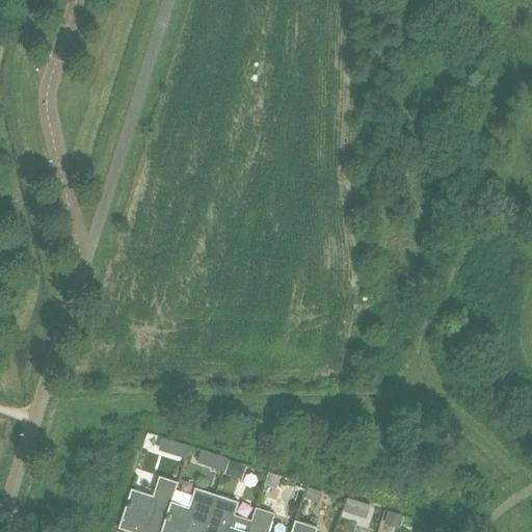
[(183,458),(187,447),(178,445),(174,455),(183,458)]
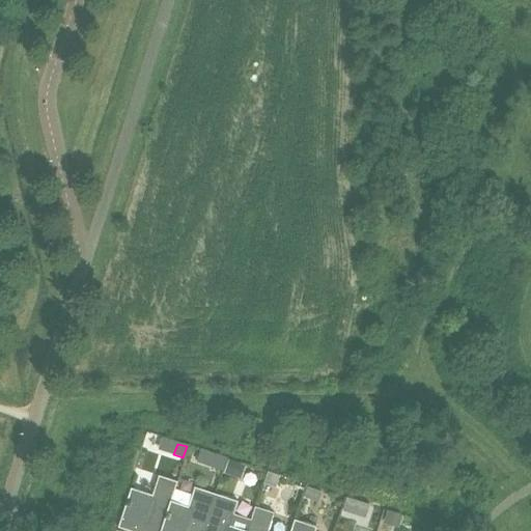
[(218,456),(214,467),(224,470),(227,459),(218,456)]
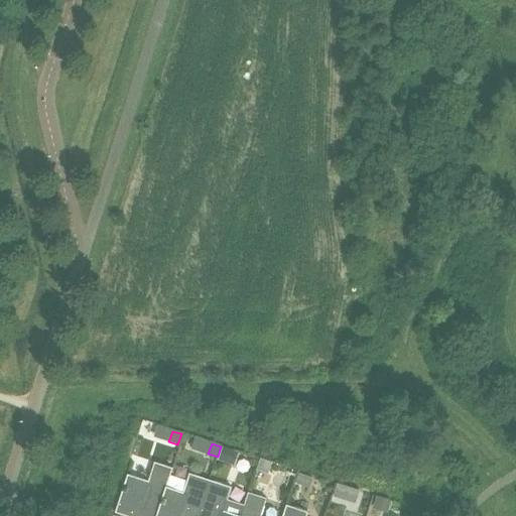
[(221,446),(218,457),(231,461),(234,450),(221,446)]
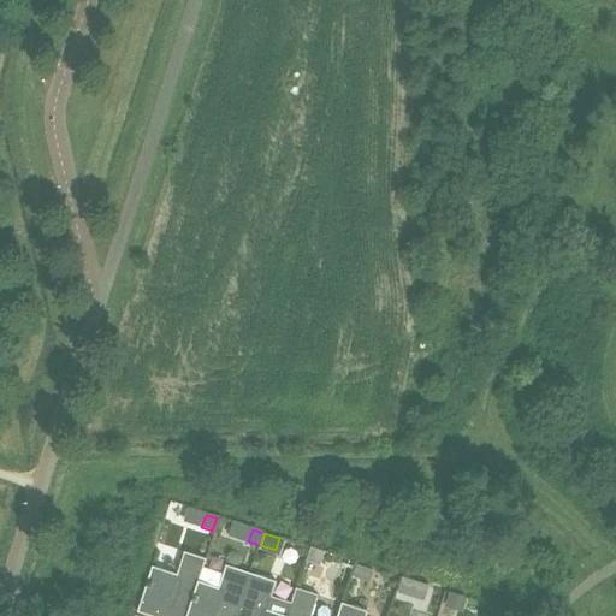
[(199,582),(203,567),(206,560),(184,552),(176,575),(152,567),(147,580),(144,586),(144,587),(136,612),(146,615),(166,615),(171,604),(189,610),(197,582),(199,582)]
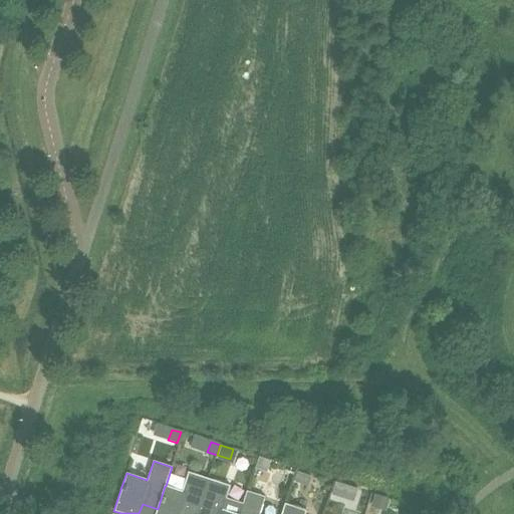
[(294,481),(299,483),(303,472),(298,470),(294,481)]
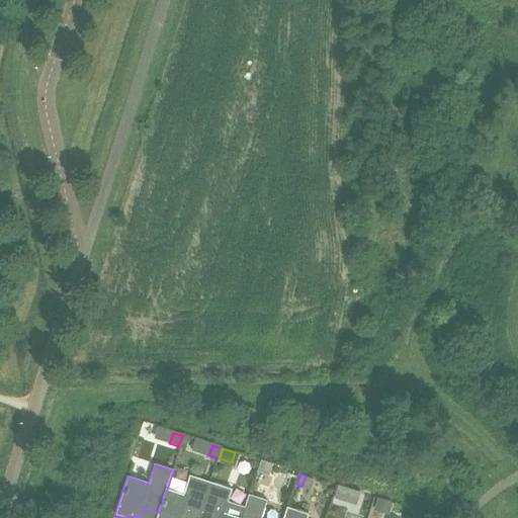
[(198,517),(210,483),(189,476),(187,482),(171,477),(167,490),(166,490),(159,513),(156,517),(198,517)]
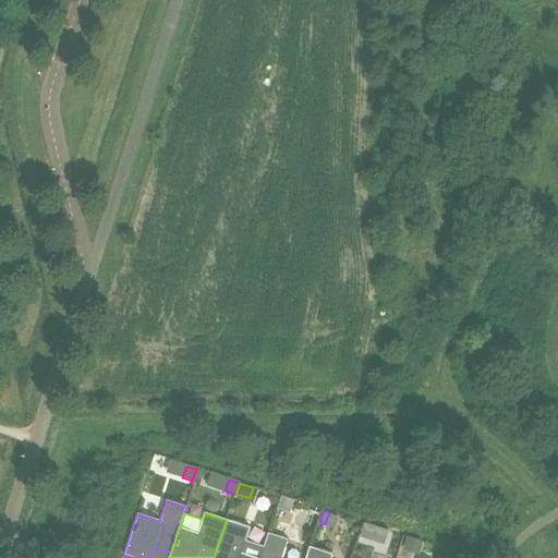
[(259,557),(265,540),(247,534),(250,528),(227,520),(214,557),(259,557)]
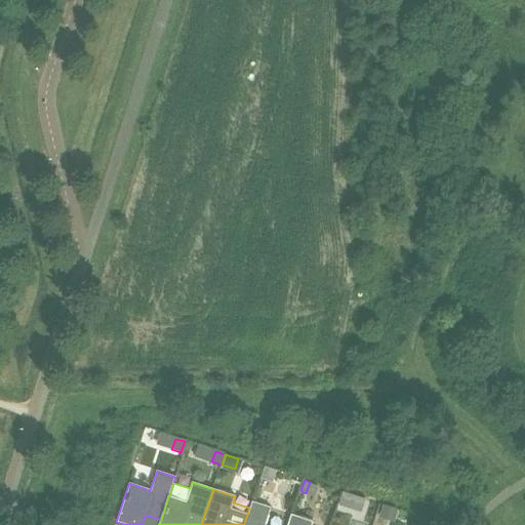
[(338,503),(350,508),(353,496),(342,492),(338,503)]
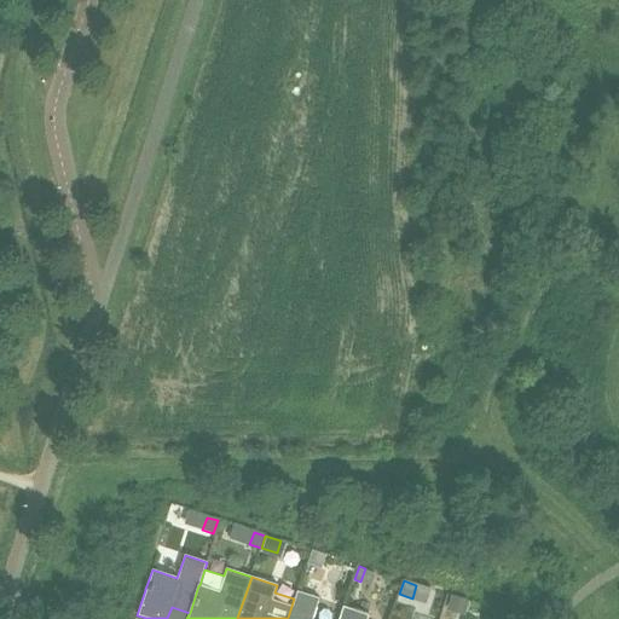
[(312,618),(319,599),(296,591),(294,599),(288,618),(312,618)]
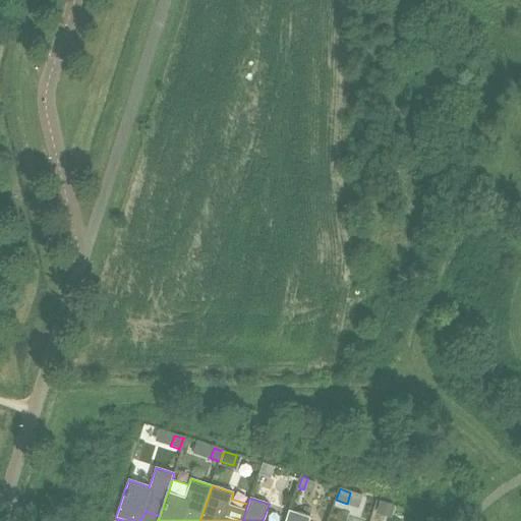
[(394,508),(382,504),(379,514),(391,518),(394,508)]
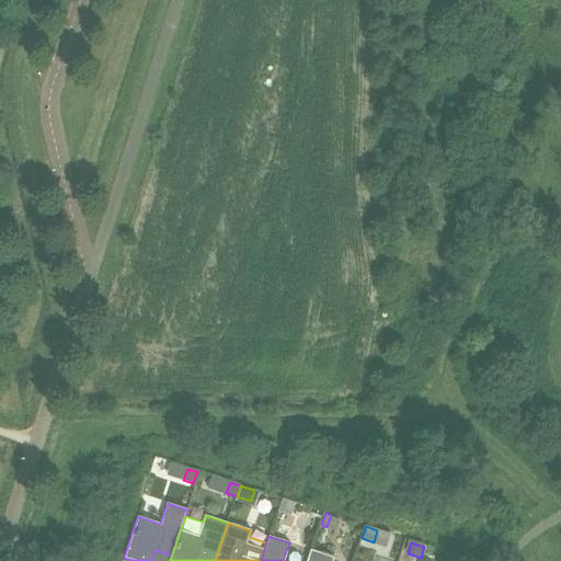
[(332,560),(334,558),(310,550),(307,560),(332,560)]
